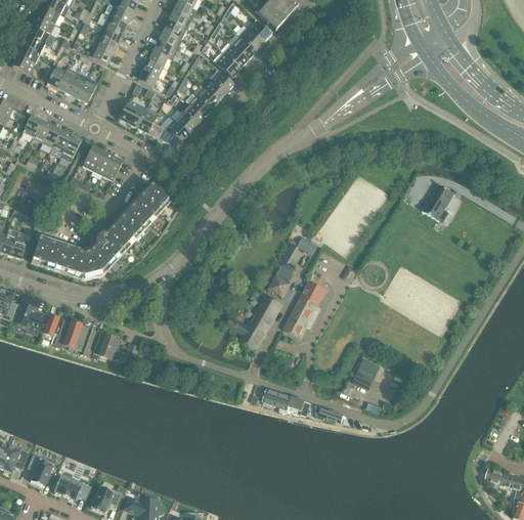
[(44,0),(42,4),(59,13),(64,3),(58,0),(44,0)]
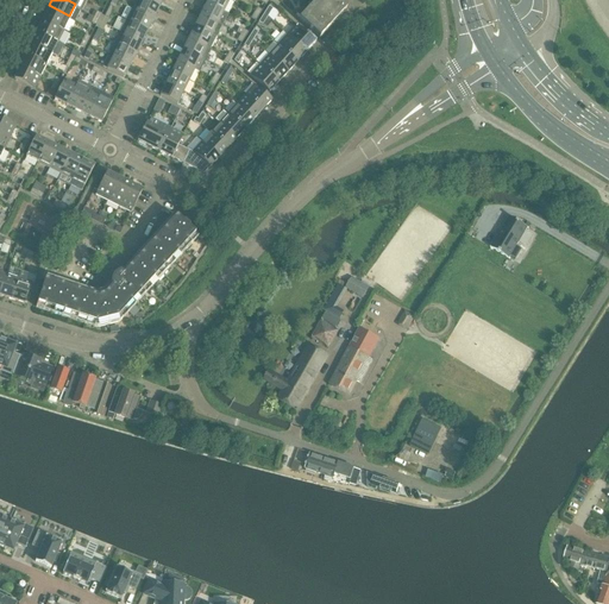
[(133,1),(132,5),(152,16),(158,5),(150,0),(139,0),(138,2),(133,1)]
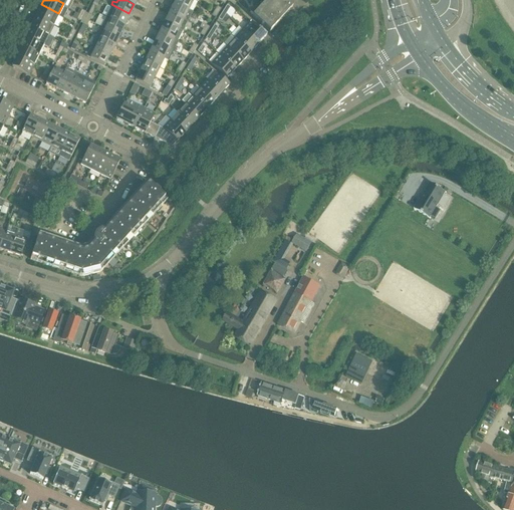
[(174,0),(170,9),(187,18),(192,8),(189,7),(174,0)]
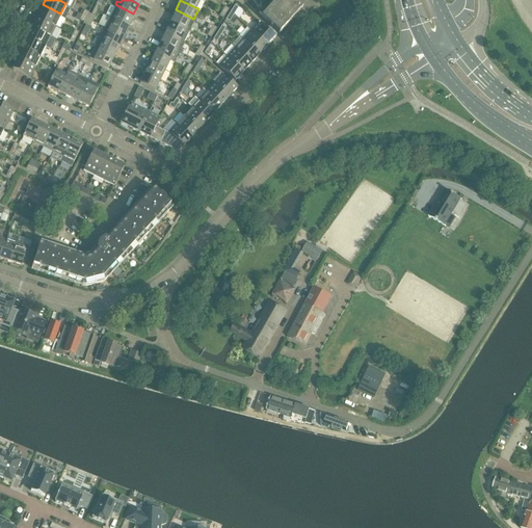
[(273,0),(261,14),(278,30),(301,5),(300,0),(273,0)]
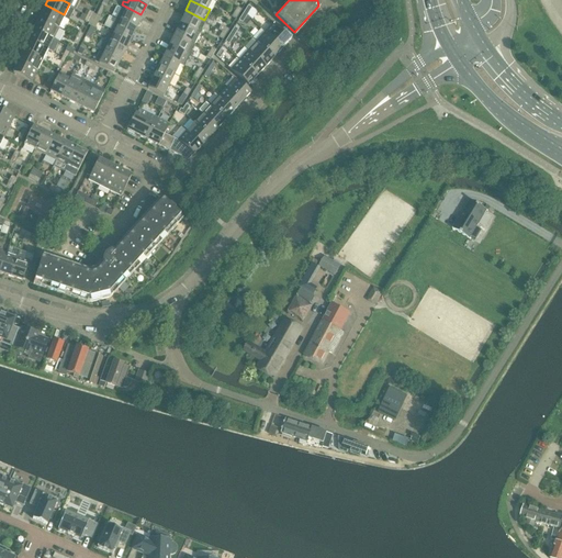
[(45,4),(40,15),(58,25),(64,14),(45,4)]
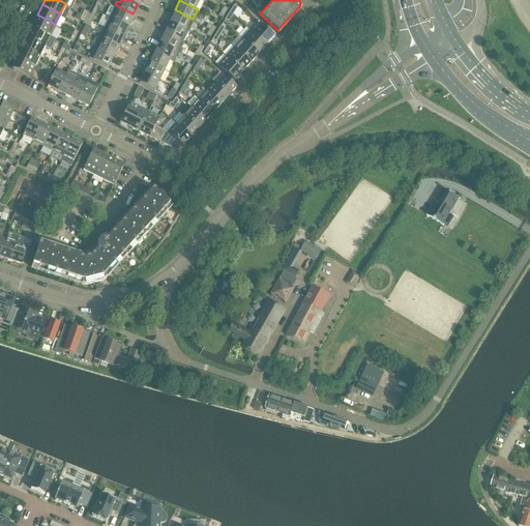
[(115,4),(110,15),(128,24),(133,13),(115,4)]
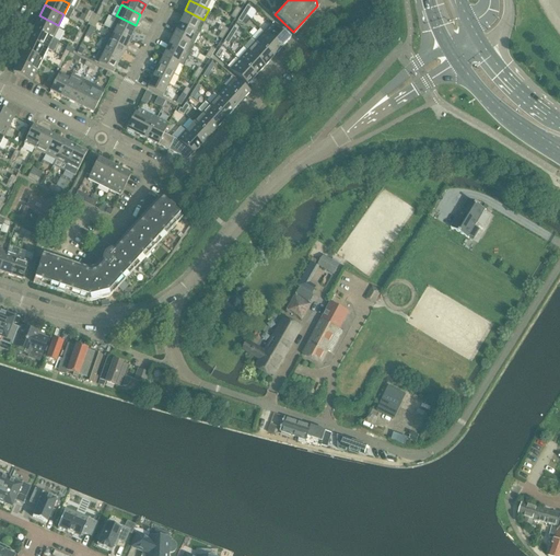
[(185,10),(179,21),(199,31),(203,20),(185,10)]
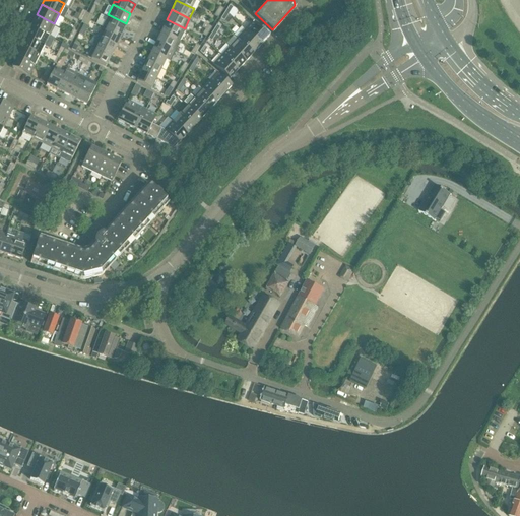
[(37,14),(31,24),(49,34),(54,23),(37,14)]
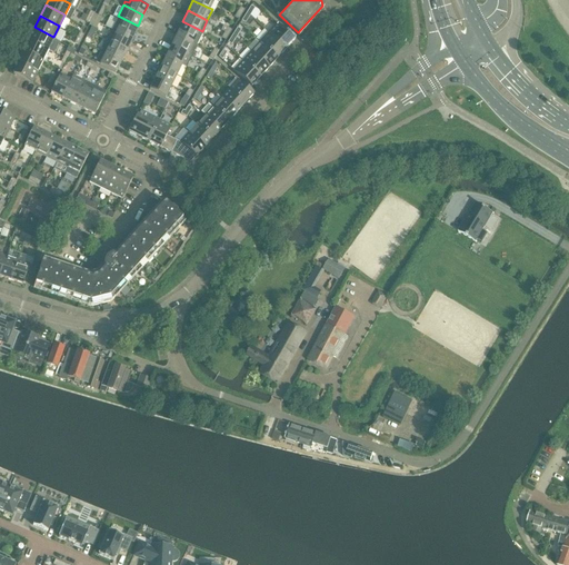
[(118,16),(112,27),(132,37),(138,26),(118,16)]
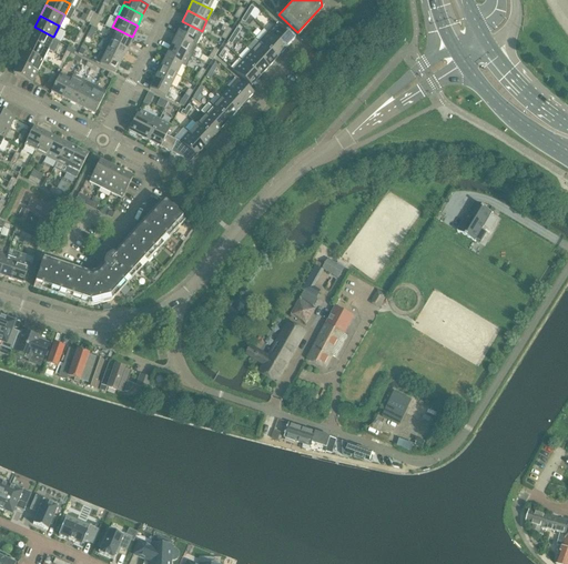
[(276,20),(267,29),(285,46),(294,36),(276,20)]
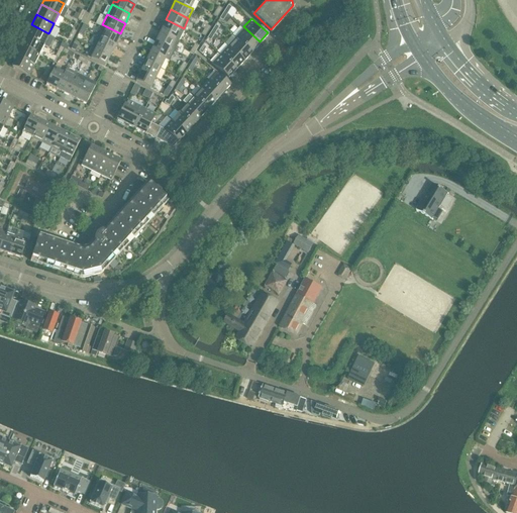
[(166,19),(161,29),(179,38),(184,28),(166,19)]
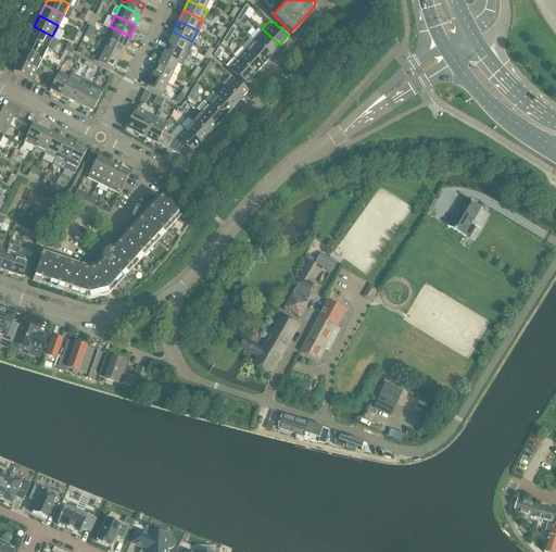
[(218,21),(215,25),(219,28),(224,30),(226,26),(218,21)]
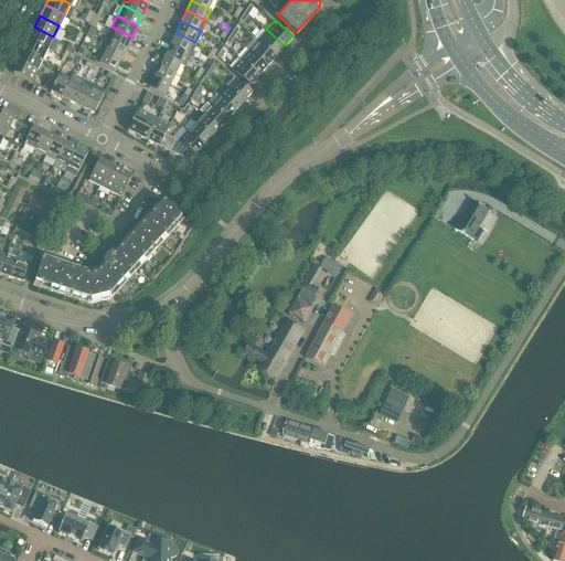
[(34,27),(29,38),(48,46),(53,49),(59,39),(53,36),(34,27)]
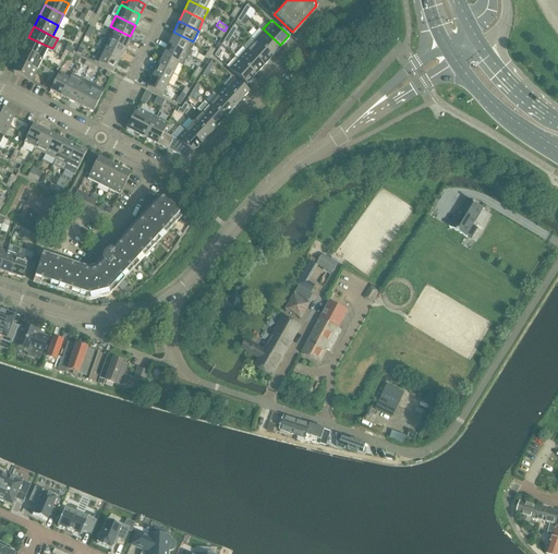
[(110,26),(105,36),(124,46),(130,36),(110,26)]
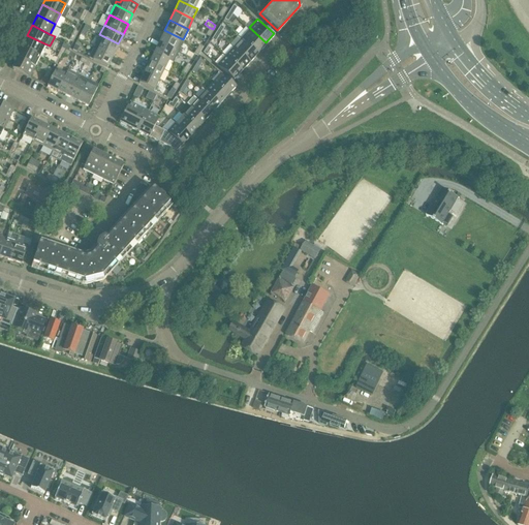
[(249,27),(241,36),(257,51),(266,42),(249,27)]
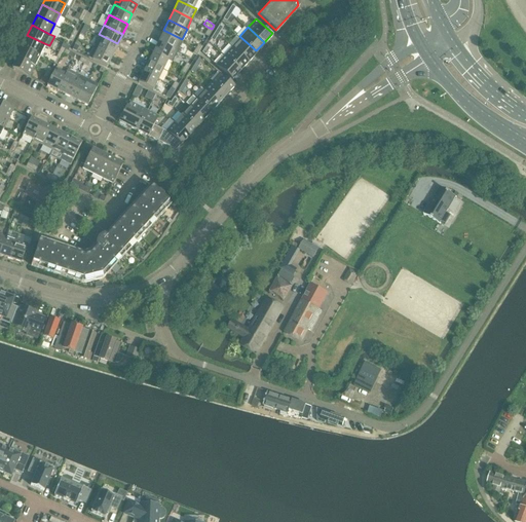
[(163,30),(158,39),(177,48),(182,39),(163,30)]
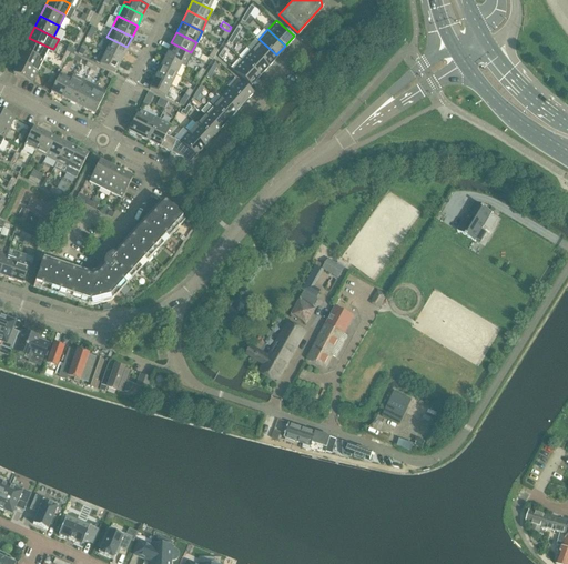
[(107,37),(101,48),(121,58),(127,47),(107,37)]
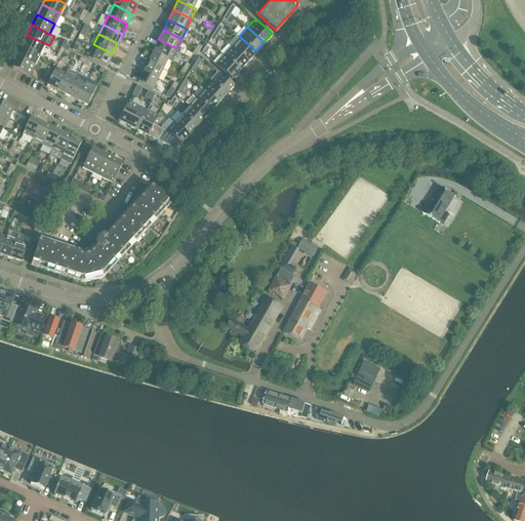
[(27,35),(23,44),(40,53),(44,43),(27,35)]
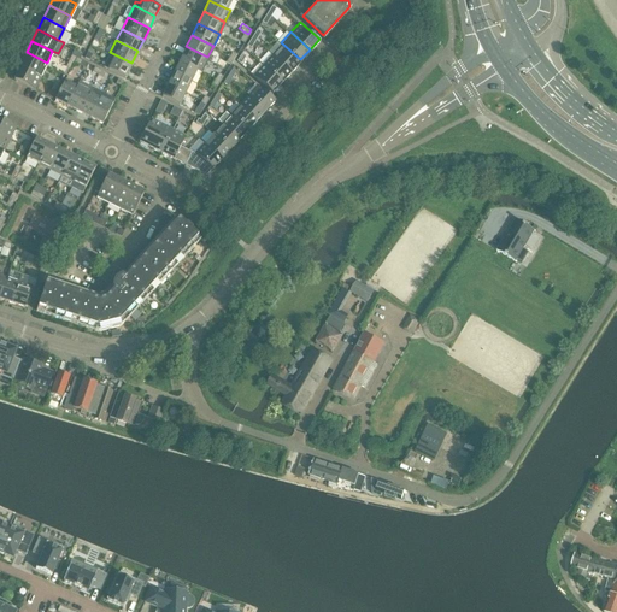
[(281,42),(271,52),(292,70),(300,59),(281,42)]
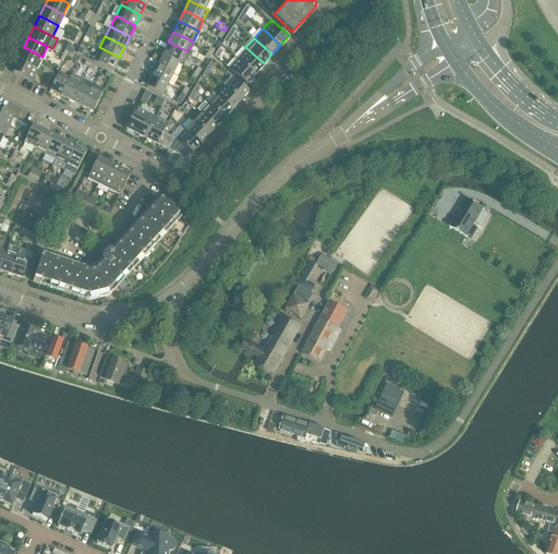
[(168,41),(162,52),(178,60),(182,62),(187,51),(168,41)]
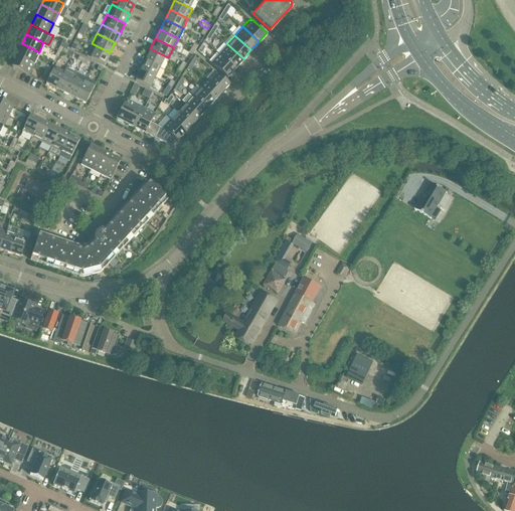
[(61,39),(57,48),(61,50),(61,49),(63,45),(66,46),(68,42),(61,39)]
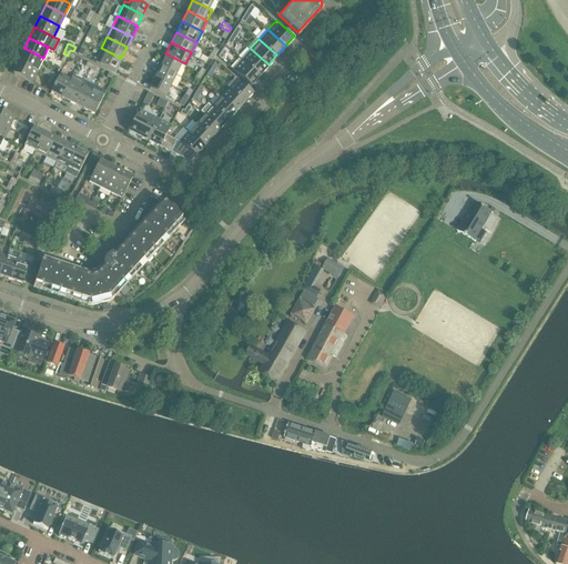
[(24,48),(19,59),(38,69),(43,58),(24,48)]
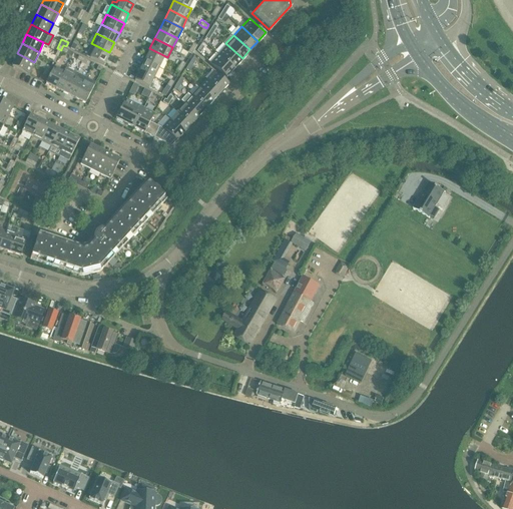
[(109,52),(91,43),(86,53),(104,62),(109,52)]
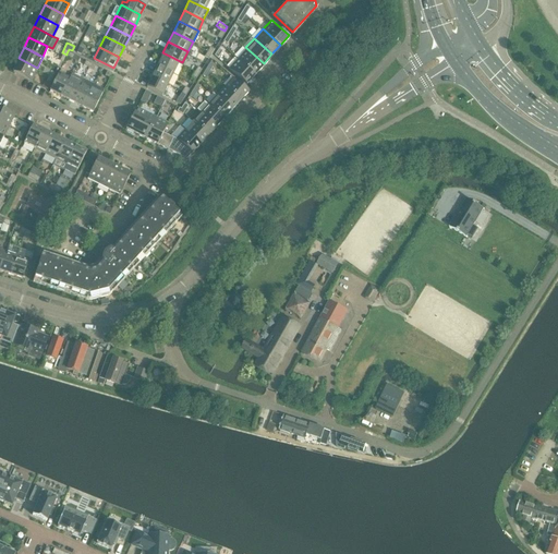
[(245,47),(238,57),(255,72),(264,63),(245,47)]
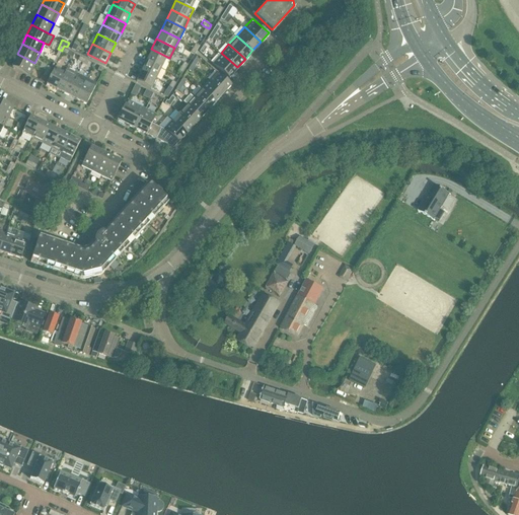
[(64,46),(62,50),(72,55),(74,51),(67,47),(64,46)]
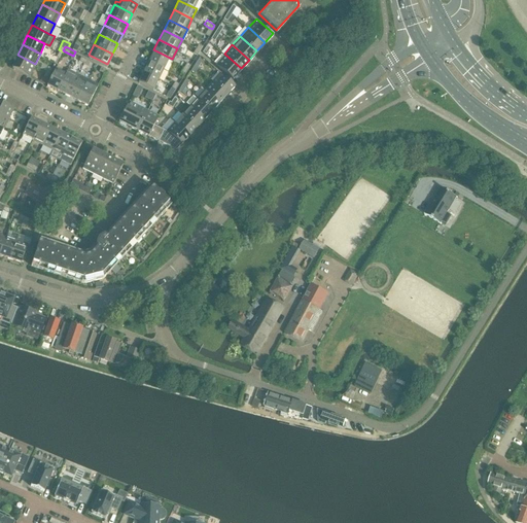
[(153,49),(148,60),(164,67),(168,57),(153,49)]
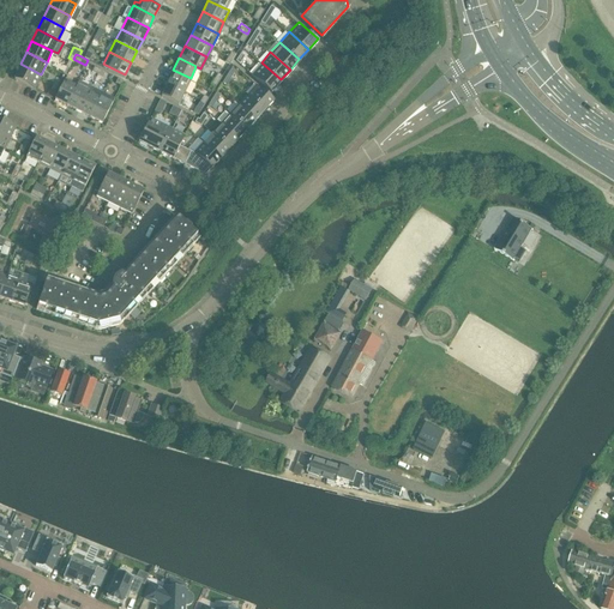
[(281,79),(262,62),(252,72),(271,90),(281,79)]
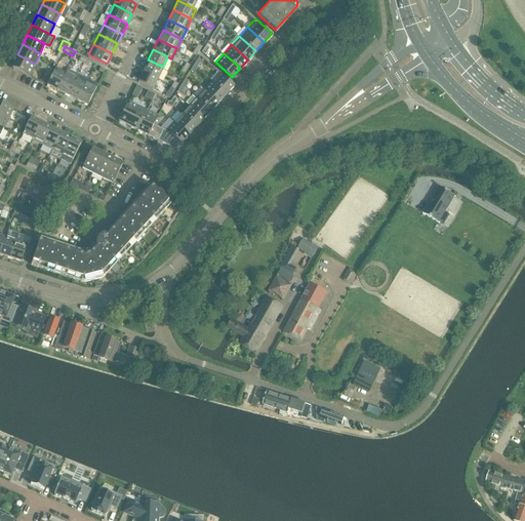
[(35,64),(17,54),(12,65),(30,74),(35,64)]
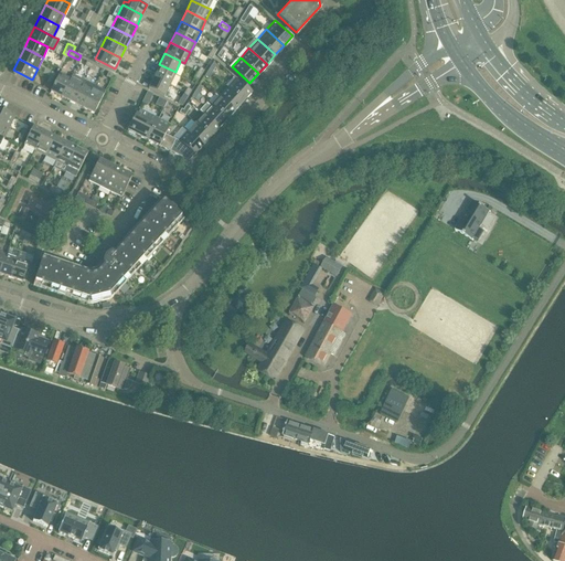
[(159,64),(153,74),(170,83),(176,72),(159,64)]
